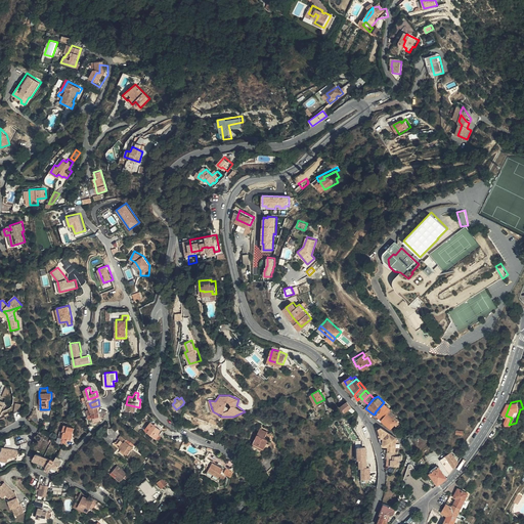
[(341,405),(345,411),(348,408),(352,406),(348,401),(341,405)]
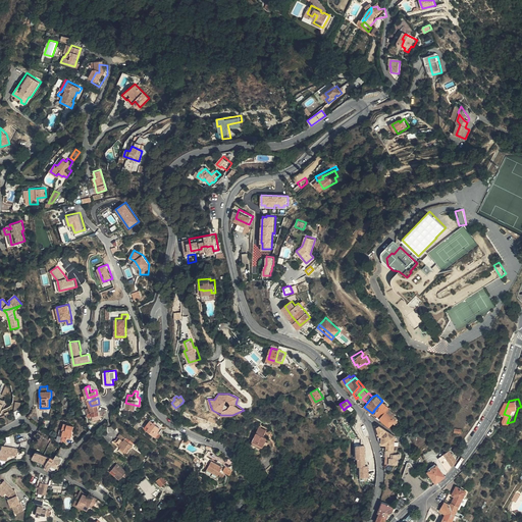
[(387,408),(388,407),(382,401),(373,411),(374,411),(379,417),(387,408)]
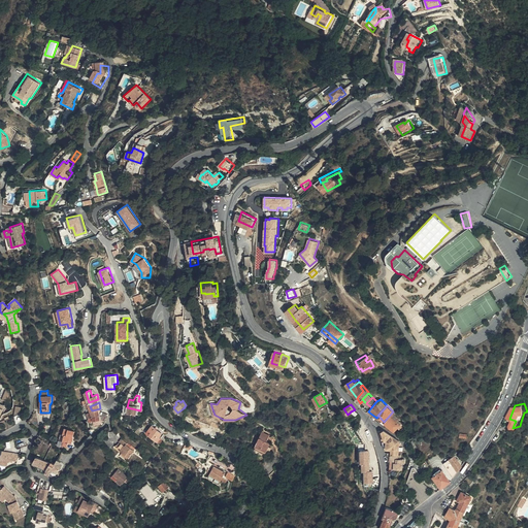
[(384,422),(396,432),(401,426),(401,425),(402,423),(400,421),(398,423),(397,421),(398,419),(392,413),(384,422)]
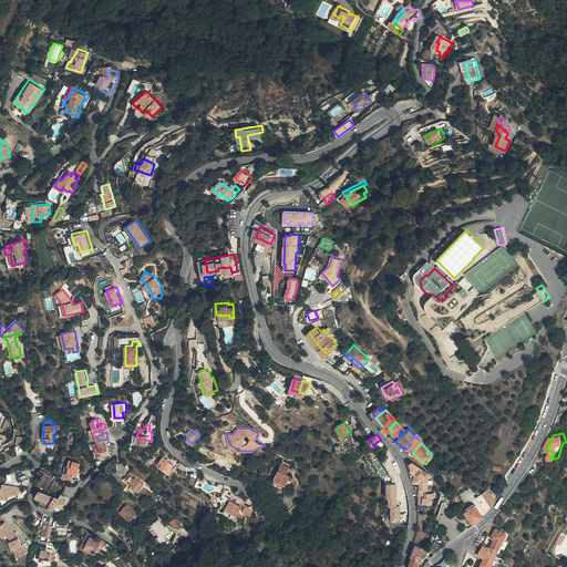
[(174,467),(177,463),(166,456),(161,464),(174,473),(176,468),(174,467)]
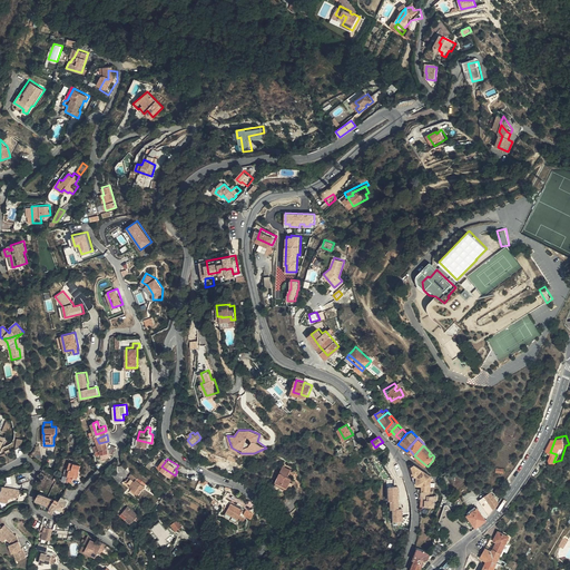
[(71,461),(66,480),(69,481),(69,479),(75,480),(76,477),(78,478),(79,474),(80,471),(82,464),(71,461)]
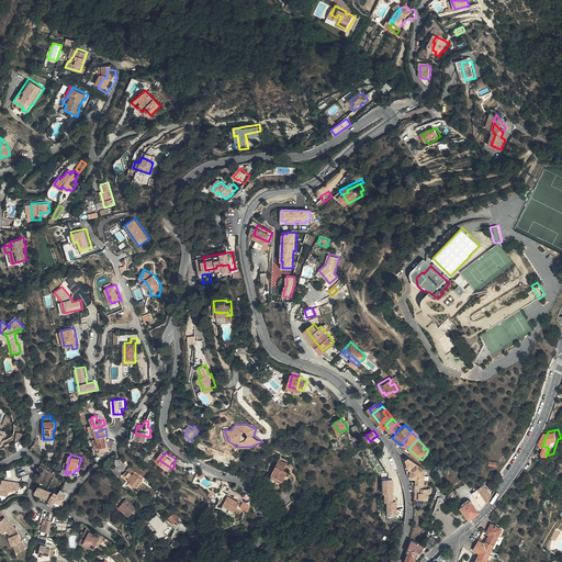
[(427,487),(426,469),(420,469),(420,465),(408,458),(405,459),(412,479),(412,480),(418,480),(419,492),(424,492),(424,498),(433,498),(433,493),(435,493),(435,487),(427,487)]
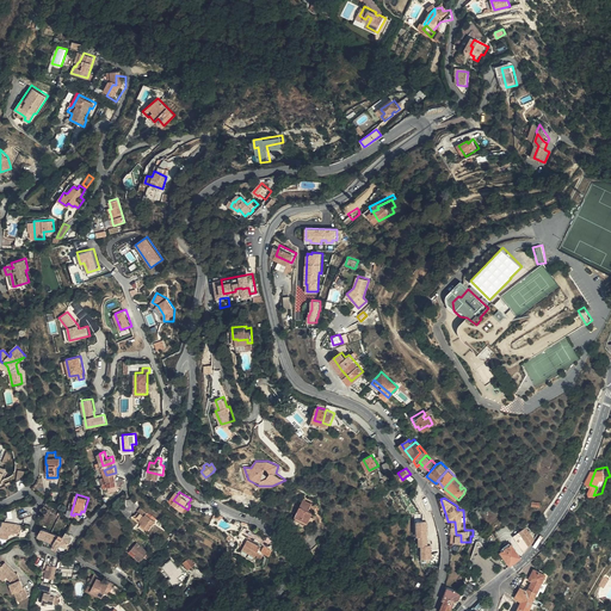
[(318,512),(315,511),(314,510),(316,505),(308,500),(298,517),(304,520),(304,522),(309,525),(318,512)]
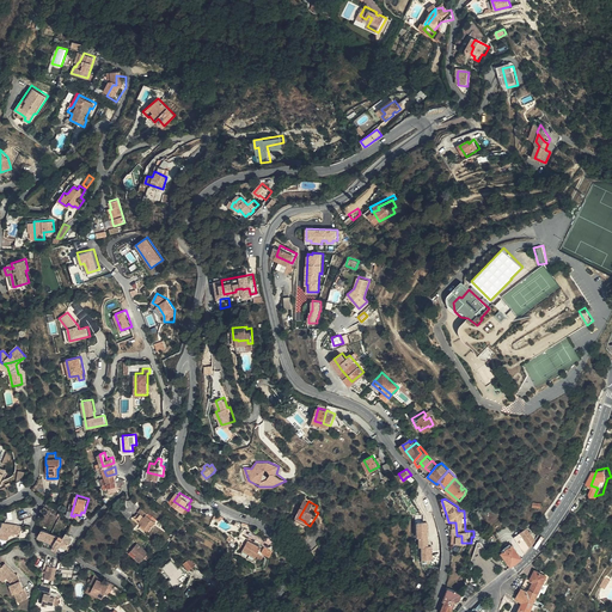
[(141,521),(144,524),(151,528),(157,520),(152,516),(153,515),(148,512),(147,513),(141,508),(138,512),(140,514),(138,516),(142,520),(141,521)]
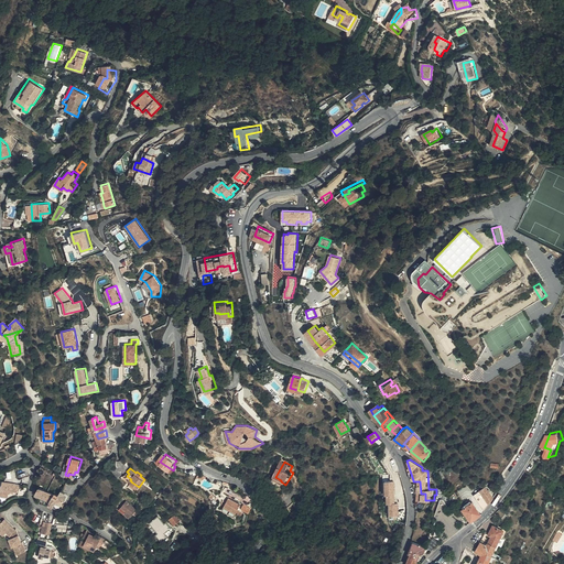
[(19,491),(20,487),(21,488),(22,484),(3,480),(1,491),(7,492),(10,492),(10,491),(15,492),(15,490),(19,491)]
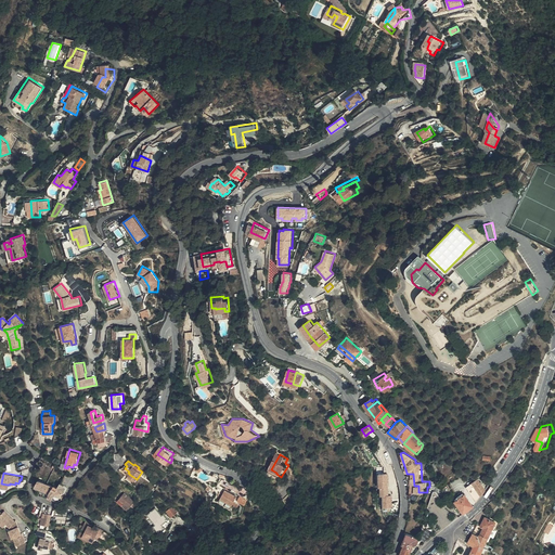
[(389,494),(388,473),(379,473),(379,486),(382,486),(382,494),(383,494),(384,507),(394,506),(392,494),(389,494)]
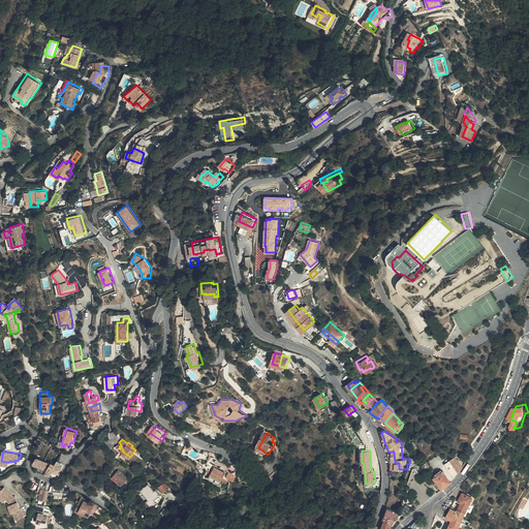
[(456,475),(464,464),(453,453),(444,463),(456,475)]
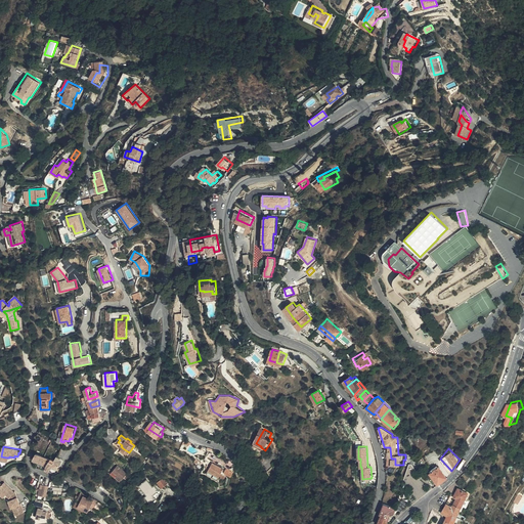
[(37,451),(35,457),(40,461),(48,464),(51,459),(45,455),(39,452),(37,451)]
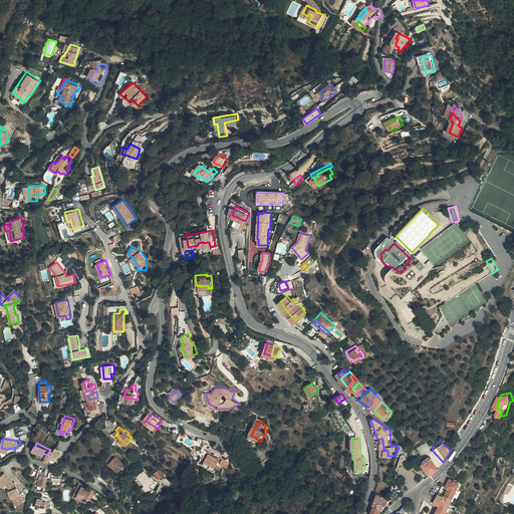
[(57,460),(62,452),(60,451),(61,449),(58,448),(55,453),(49,461),(57,465),(59,461),(57,460)]
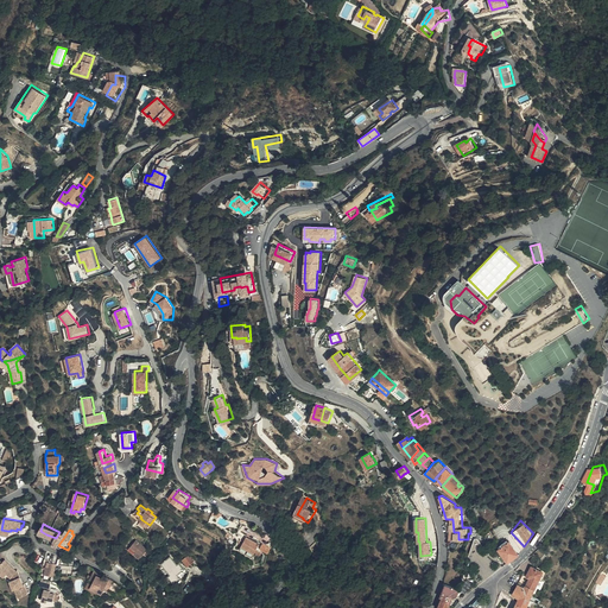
[(56,538),(55,543),(58,545),(65,536),(59,532),(56,538)]
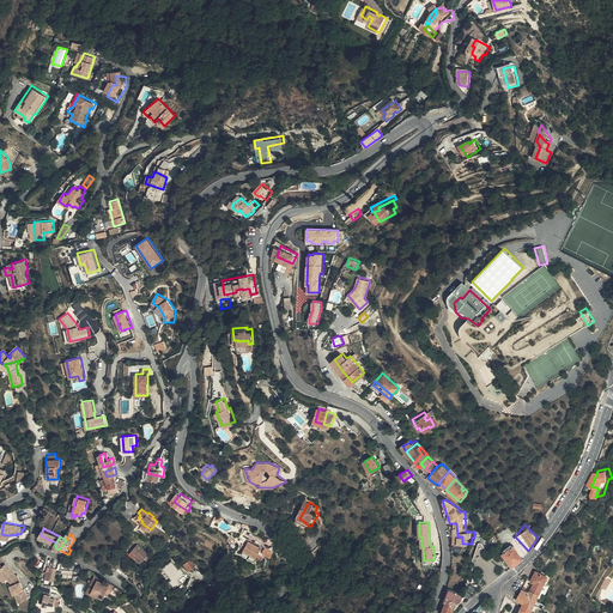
[(319,546),(315,541),(310,538),(305,541),(313,551),(319,546)]
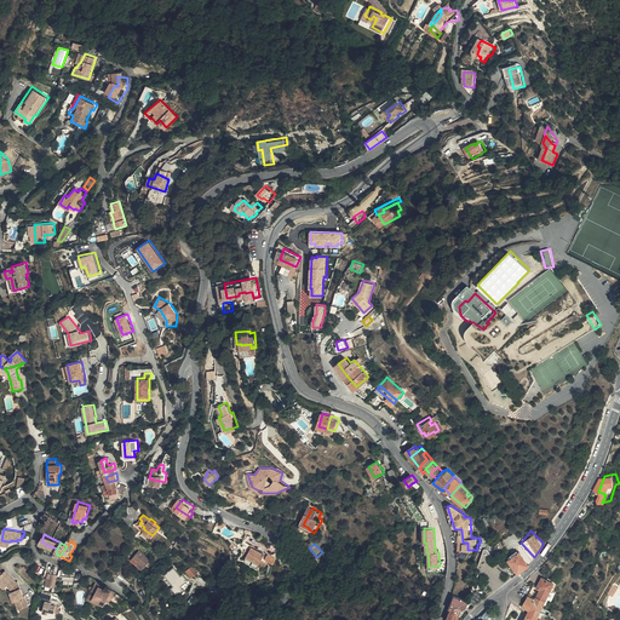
[(265,551),(253,545),(252,547),(250,547),(248,550),(247,554),(245,557),(252,561),(259,562),(260,560),(262,556),(265,551)]
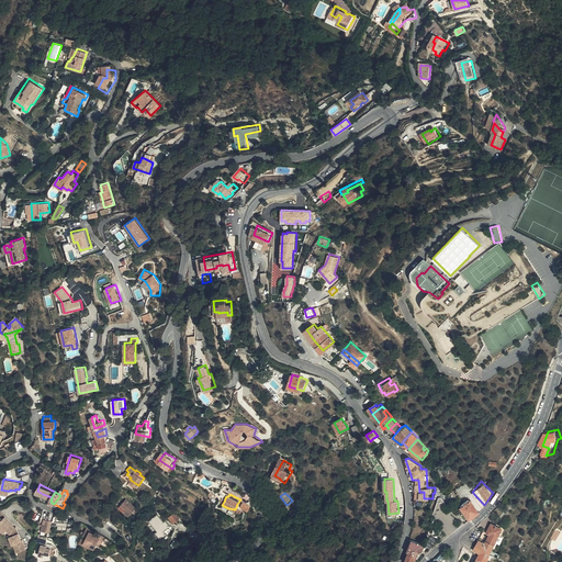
[(133,514),(137,508),(126,498),(122,504),(133,514)]
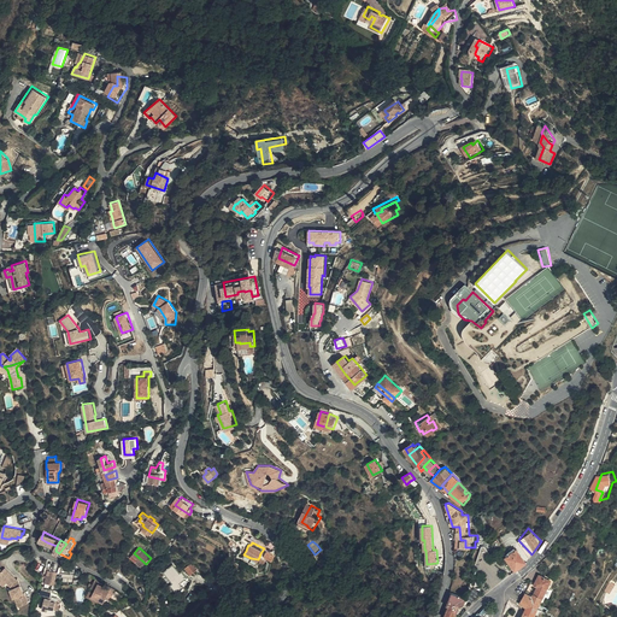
[(517,569),(528,559),(519,550),(509,558),(517,569)]
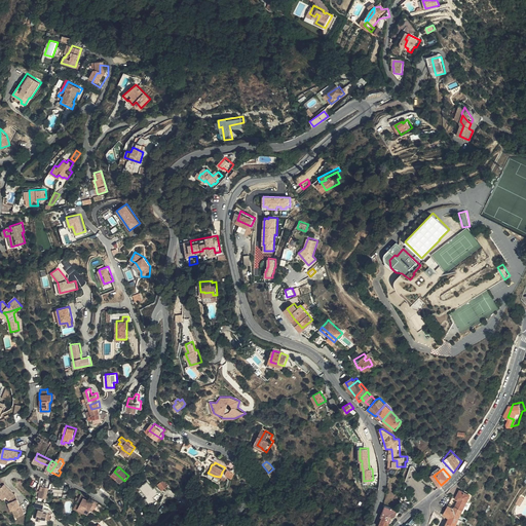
[(124,481),(114,472),(112,475),(116,479),(118,478),(119,479),(118,480),(122,483),(124,481)]
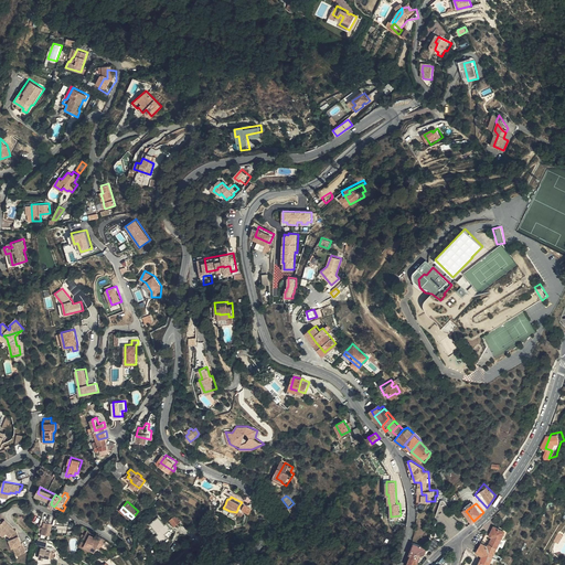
[(169,520),(162,512),(155,521),(163,530),(162,532),(168,537),(173,532),(171,529),(176,523),(171,518),(169,520)]
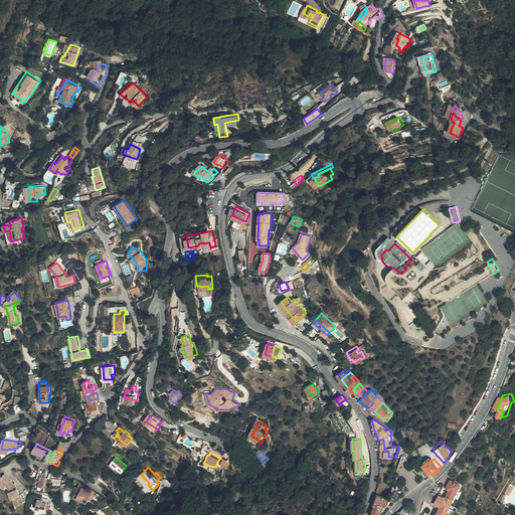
[(5,474),(3,476),(0,478),(7,486),(10,488),(11,491),(9,492),(12,498),(13,498),(16,505),(24,502),(21,494),(20,494),(15,482),(14,482),(5,474)]
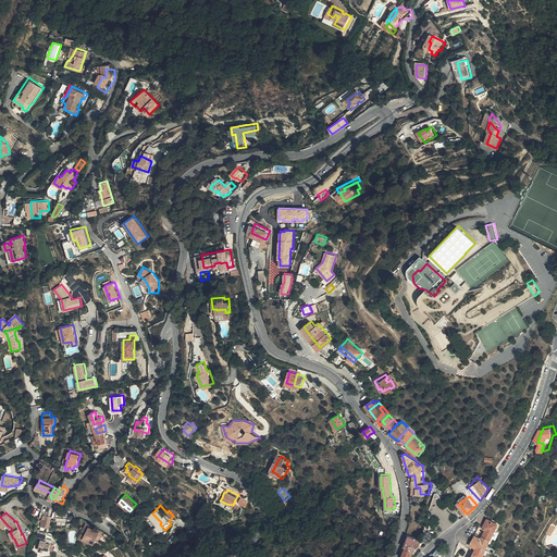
[(495,527),(497,521),(489,518),(484,527),(487,528),(484,534),(483,534),(482,535),(478,532),(469,547),(473,549),(474,546),(478,548),(475,552),(472,556),(483,556),(496,529),(495,527)]
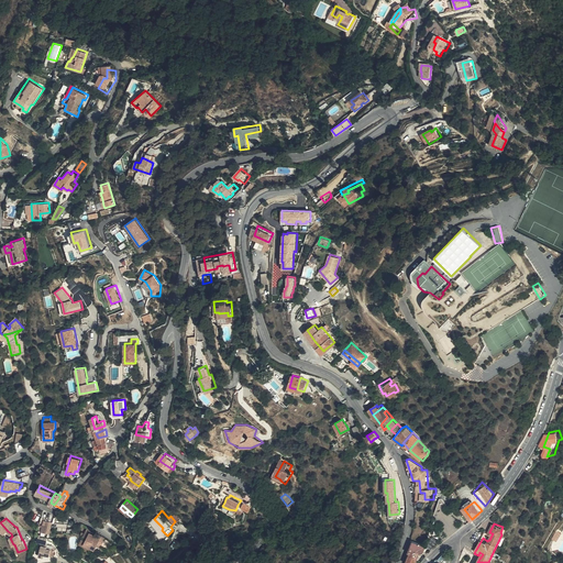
[(467,543),(465,548),(474,553),(483,538),(479,536),(482,531),(477,529),(476,530),(474,532),(467,543)]
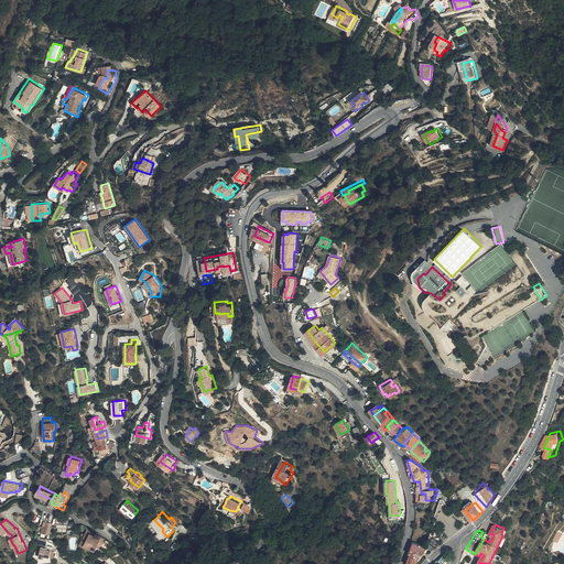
[(88,531),(85,537),(89,539),(86,544),(93,548),(98,550),(100,544),(104,545),(108,538),(104,537),(102,539),(99,537),(88,531)]
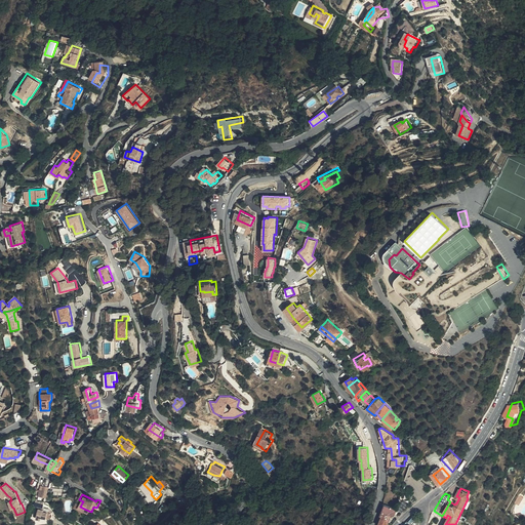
[(83,501),(79,499),(76,507),(85,512),(86,510),(80,507),(83,501)]
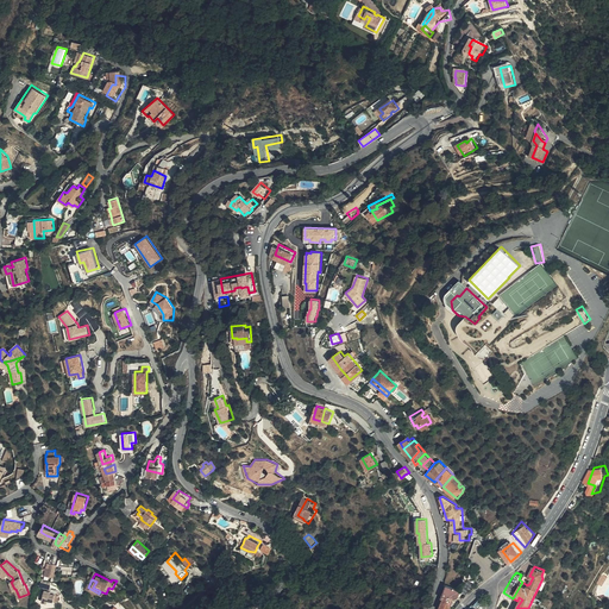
[(441,608),(450,608),(454,600),(456,601),(458,598),(462,591),(446,585),(444,595),(445,596),(443,600),(445,601),(441,608)]
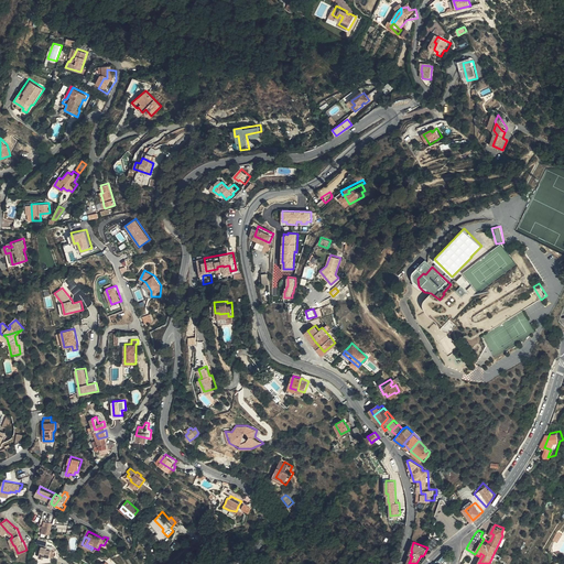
[(53,549),(42,545),(40,556),(44,557),(45,554),(54,556),(56,550),(53,550),(53,549)]
